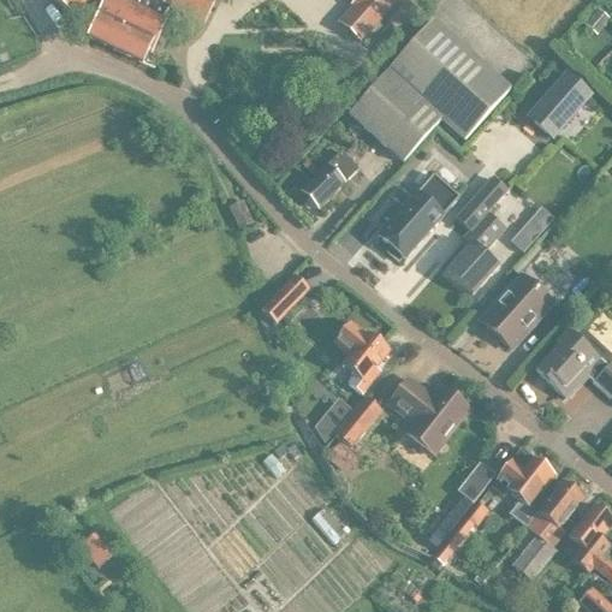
[(60,0),(75,13),(87,0),(60,0)]
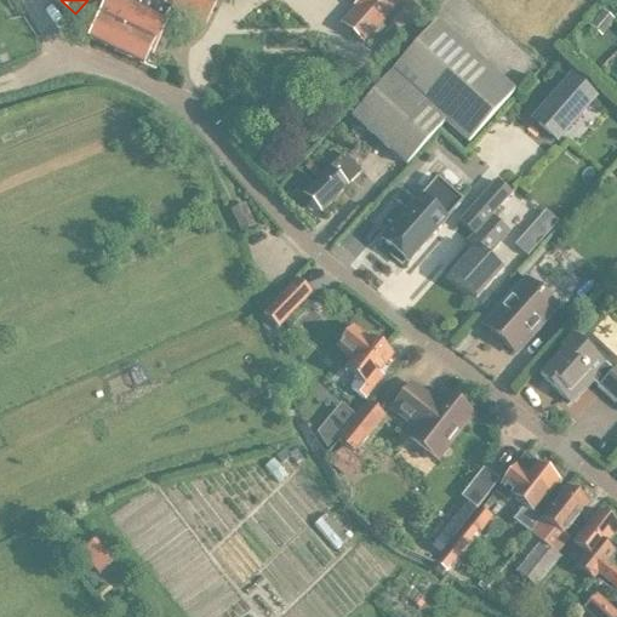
[(147,61),(172,10),(206,26),(218,0),(107,0),(91,34),(147,61)]
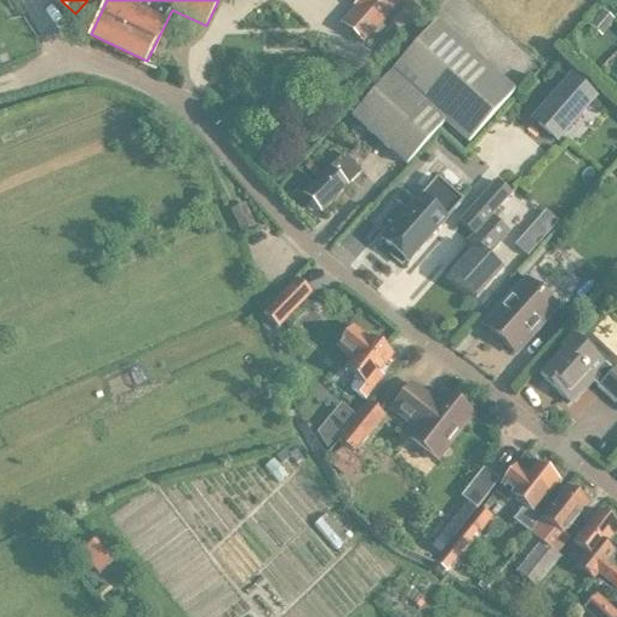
[(364,40),(398,0),(360,0),(342,21),(364,40)]
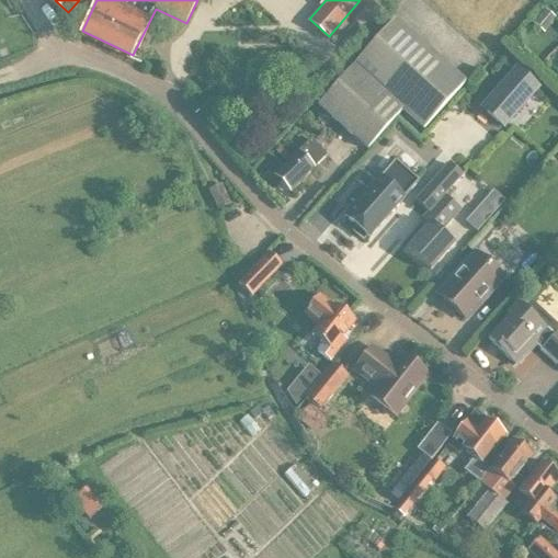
[(425,125),(467,79),(394,14),(353,59),(355,61),(320,102),(369,146),(405,106),(425,125)]
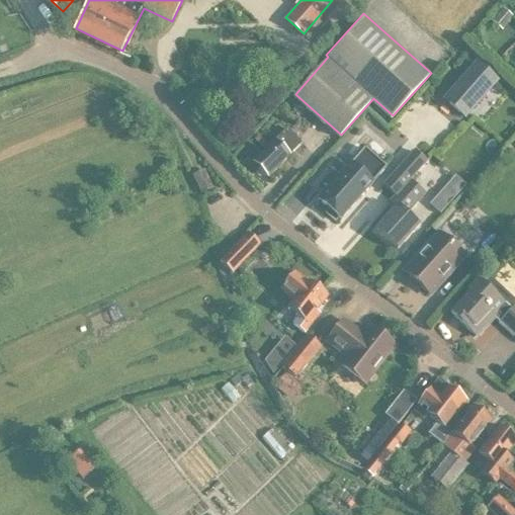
[(466,114),(499,78),(479,60),(446,96),(466,114)]
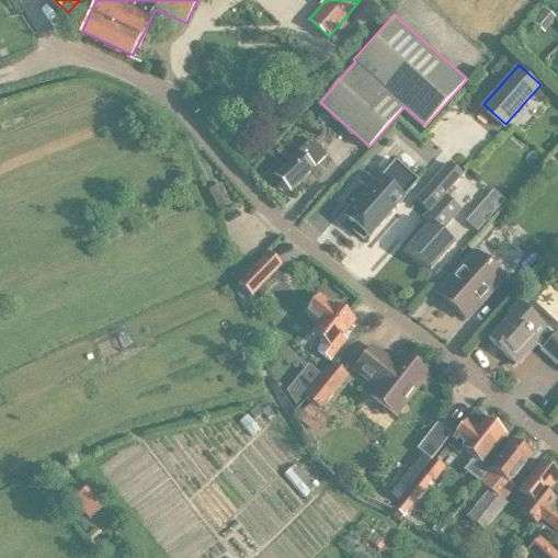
[(293,189),(328,152),(312,137),(276,173),(283,180),(282,180),(285,185),(292,189),(292,188),(293,189)]
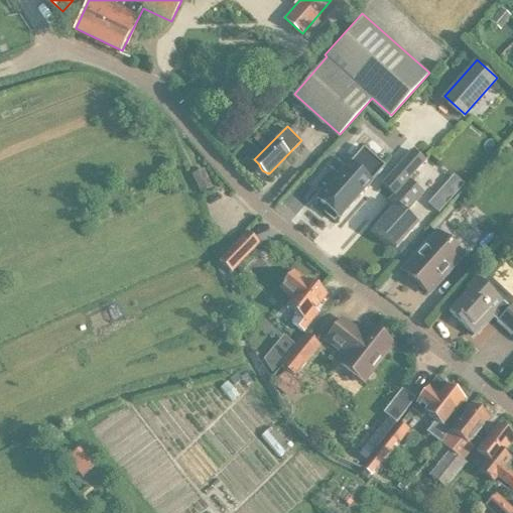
[(339,214),(341,216),(387,163),(365,144),(340,173),(335,168),(324,180),(330,185),(319,196),(327,203),(329,206),(327,209),(336,217),(339,214)]
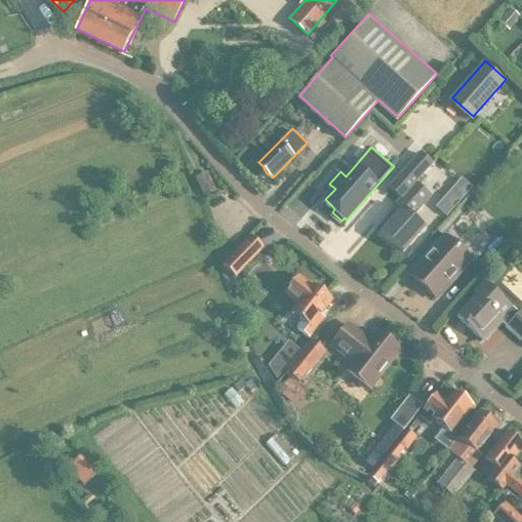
[(422,150),(391,185),(403,196),(398,201),(403,206),(382,231),(404,251),(427,226),(413,214),(431,194),(416,181),(434,161),(422,150)]
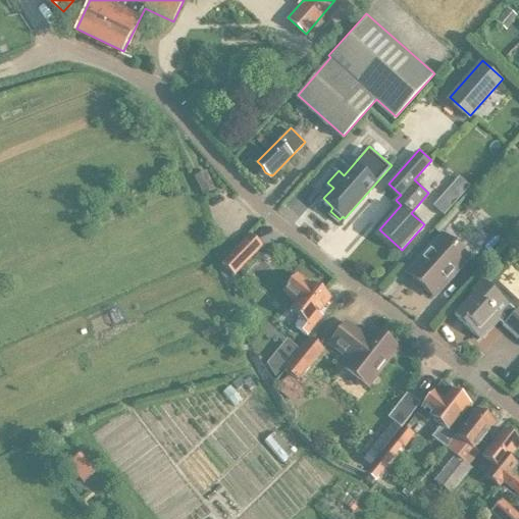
[(305,207),(320,193),(312,185),(297,199),(305,207)]
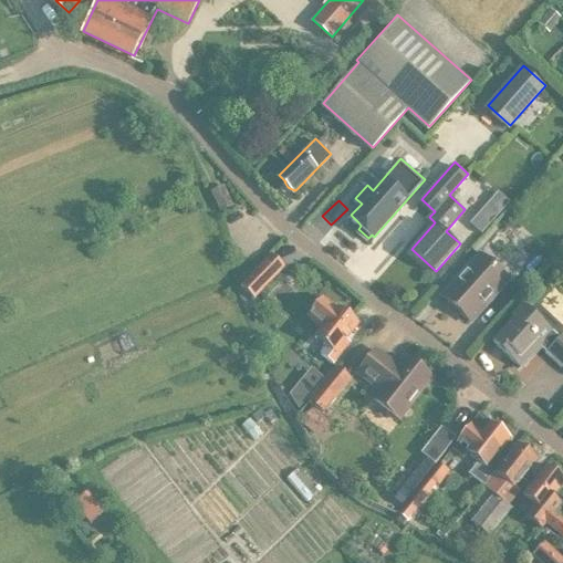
[(487,227),(497,215),(487,205),(476,217),(487,227)]
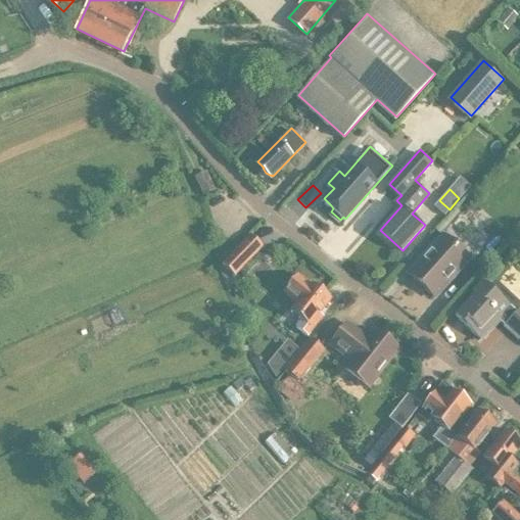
[(410,271),(436,294),(471,255),(445,232),(410,271)]
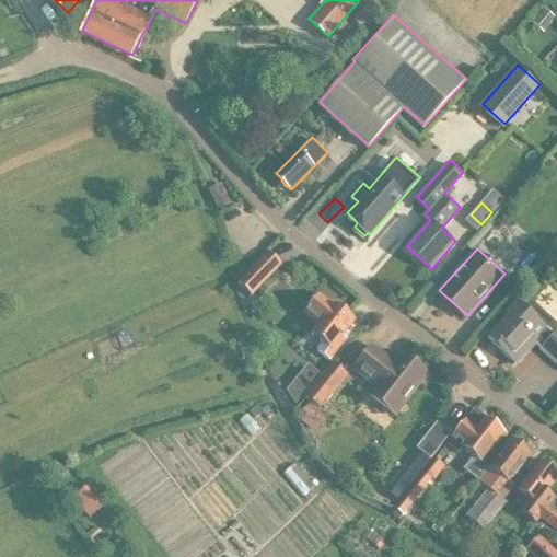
[(282,262),(269,250),(240,282),(253,294),(282,262)]
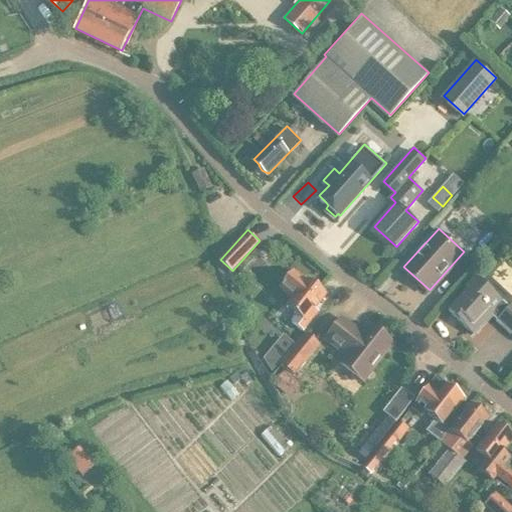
[(316,306),(327,292),(320,286),(322,284),(313,277),(311,279),(309,277),(308,279),(296,269),(282,287),(294,296),(288,304),(299,312),(293,319),(304,328),(320,309),(316,306)]
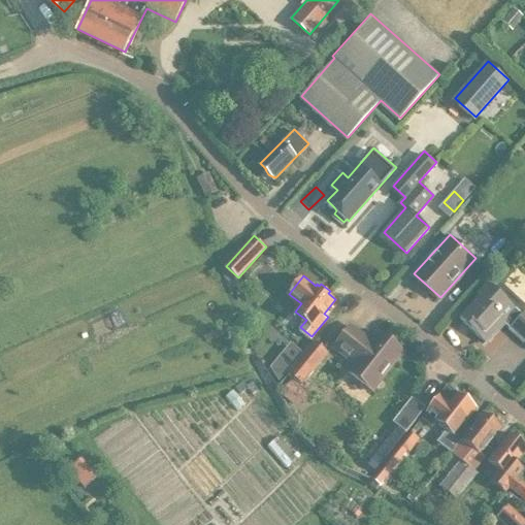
[(494,329),(503,319),(524,336),(524,300),(502,282),(497,289),(489,282),(478,294),(481,296),(462,317),(488,340),(496,331),(494,329)]
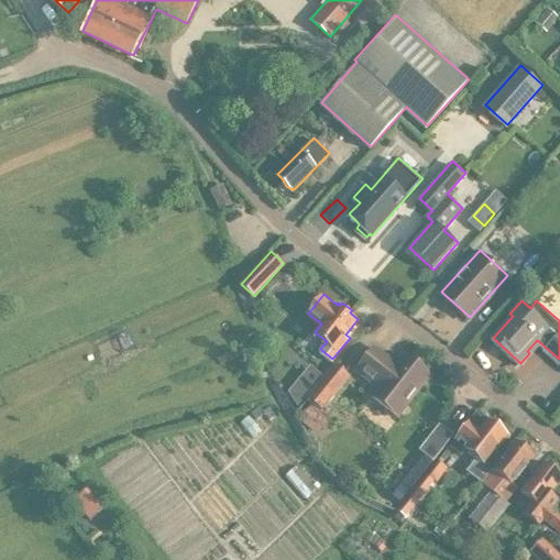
[(406,353),(398,363),(376,346),(359,370),(380,386),(373,395),(401,416),(432,374),(406,353)]
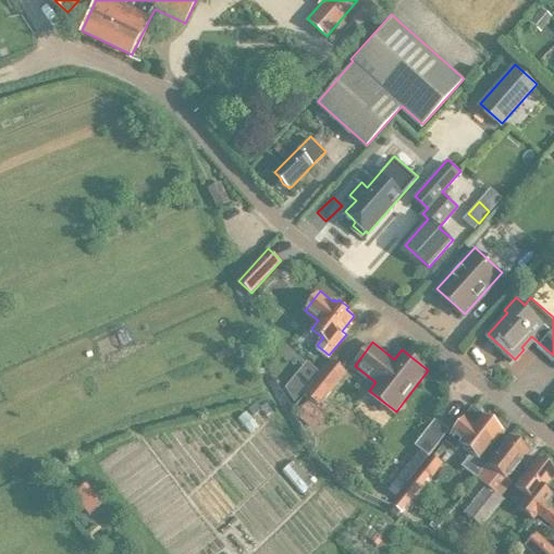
[(306,392),(307,394),(319,403),(346,369),(333,358),(306,392)]
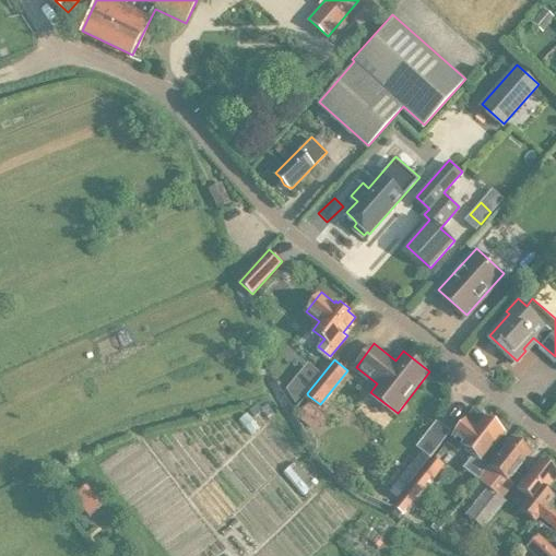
[(308,361),(286,387),(295,400),(319,370),(308,361)]
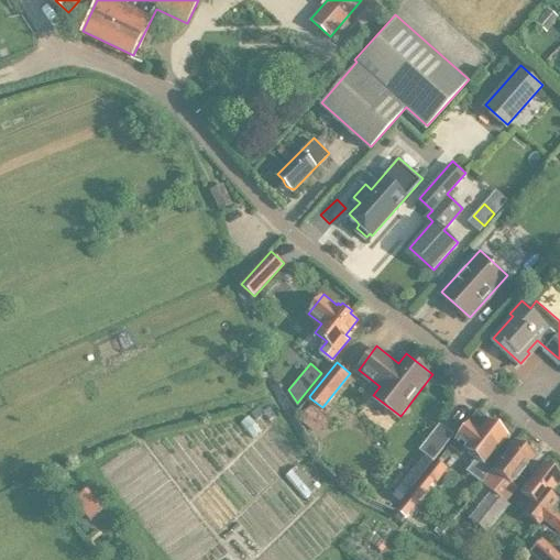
[(329,415),(314,402),(300,417),(316,430),(329,415)]
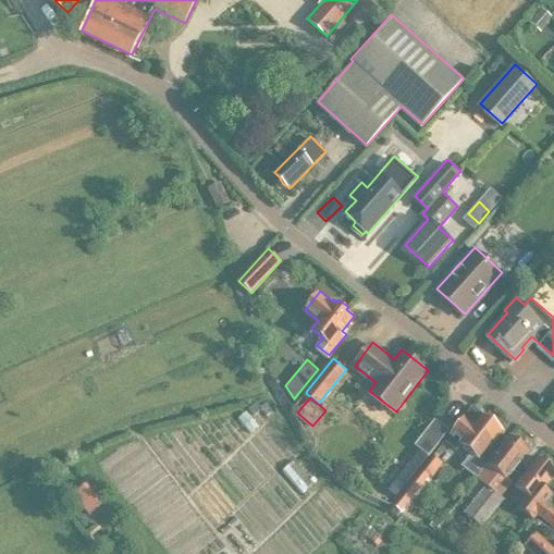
[(256,399),(248,405),(254,413),(261,407),(256,399)]
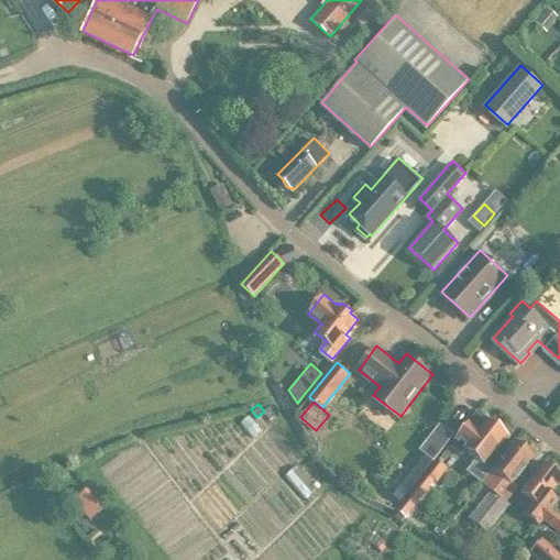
[(490,418),(479,432),(469,424),(452,445),(464,454),(469,449),(481,458),(470,471),(485,483),(496,469),(494,468),(505,454),(497,449),(509,434),(490,418)]
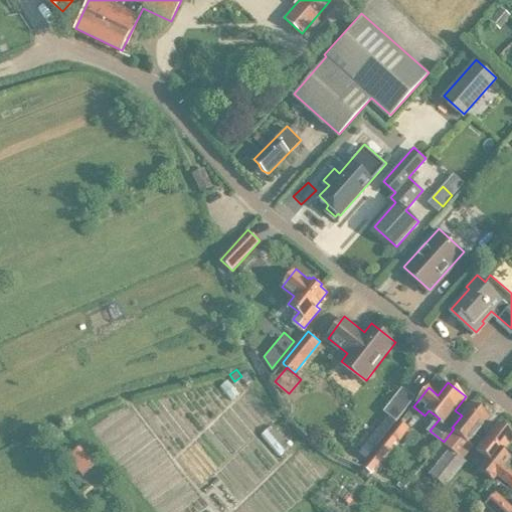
[(380,408),(394,418),(411,395),(398,385),(380,408)]
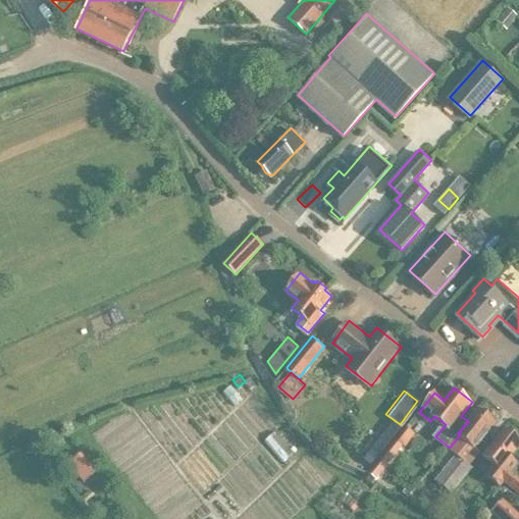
[(458,433),(460,434),(467,440),(436,478),(453,491),(474,465),(466,459),(474,447),(476,448),(497,421),(478,407),(468,421),(458,433)]
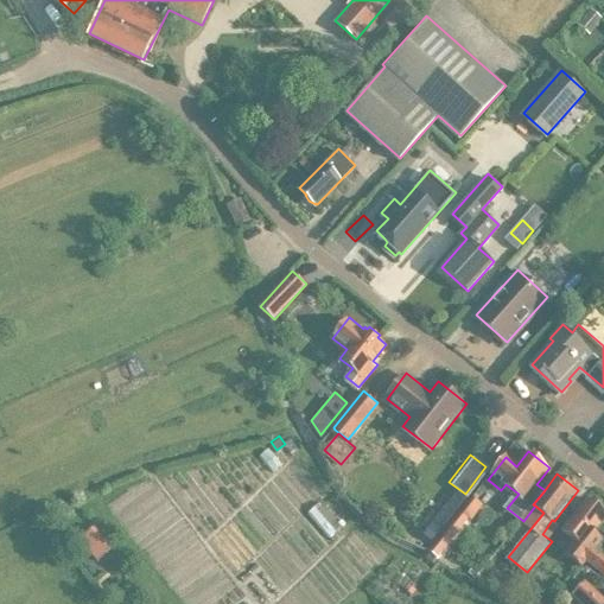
[(603,512),(587,498),(564,528),(578,539),(567,552),(584,564),(589,558),(603,570),(603,555),(595,548),(603,538),(595,531),(603,519),(603,512)]
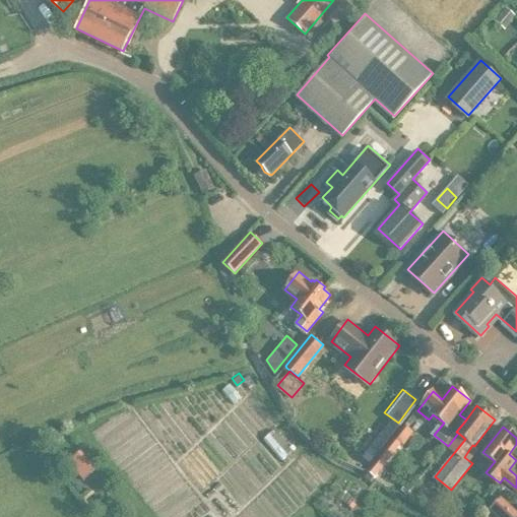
[(379,476),(405,443),(398,437),(372,470),(379,476)]
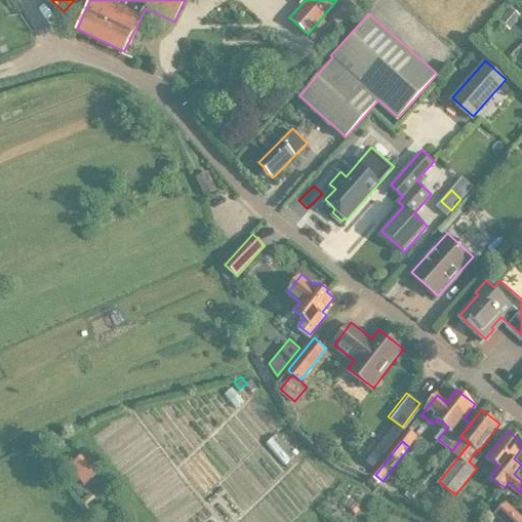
[(413,497),(416,493),(410,488),(407,492),(413,497)]
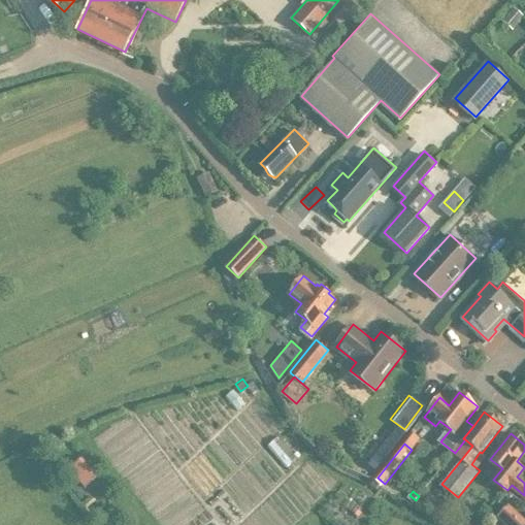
[(510,524),(524,524),(524,515),(511,501),(498,515),(510,524)]
